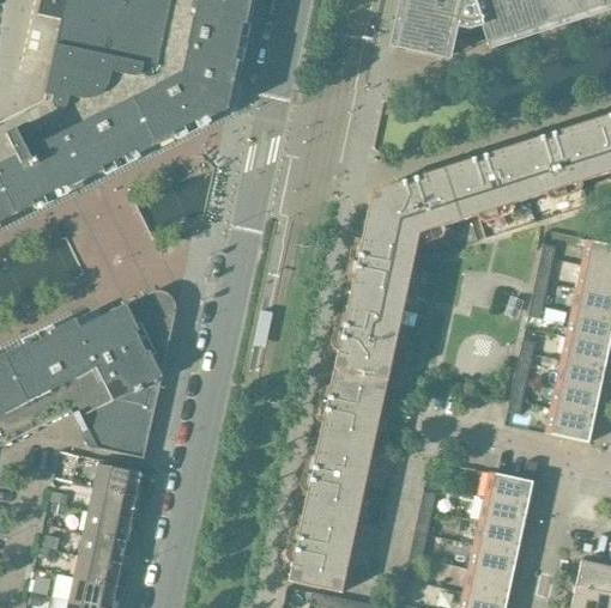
[(0,220),(229,108),(250,0),(65,0),(61,17),(44,98),(0,120),(0,220)]
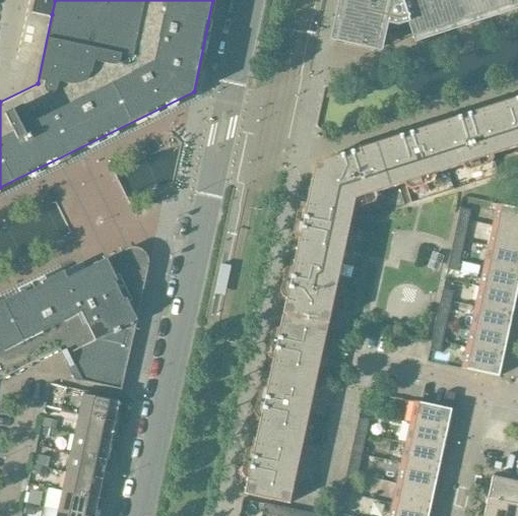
[(52,14),(55,0),(35,0),(33,10),(52,14)]
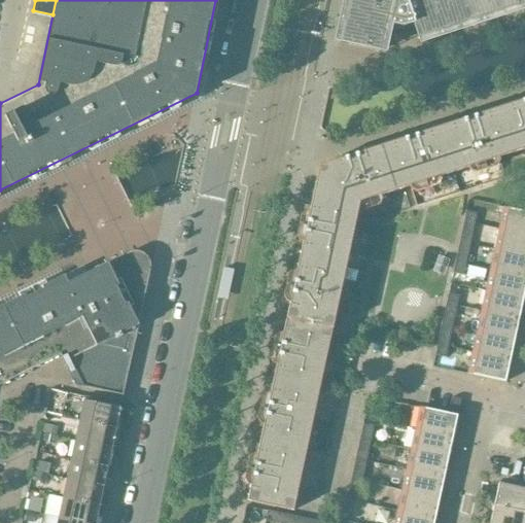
[(420,38),(524,4),(524,0),(408,0),(403,2),(395,0),(346,0),(339,39),(382,48),(388,20),(404,24),(414,21),(420,38)]
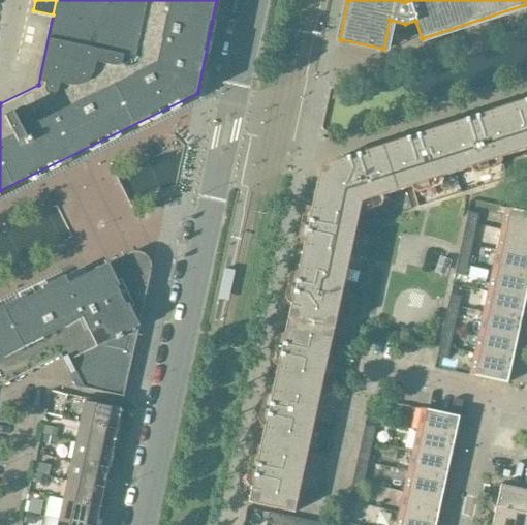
[(526,95),(524,96),(525,98),(501,105),(516,151),(526,147),(526,95)]
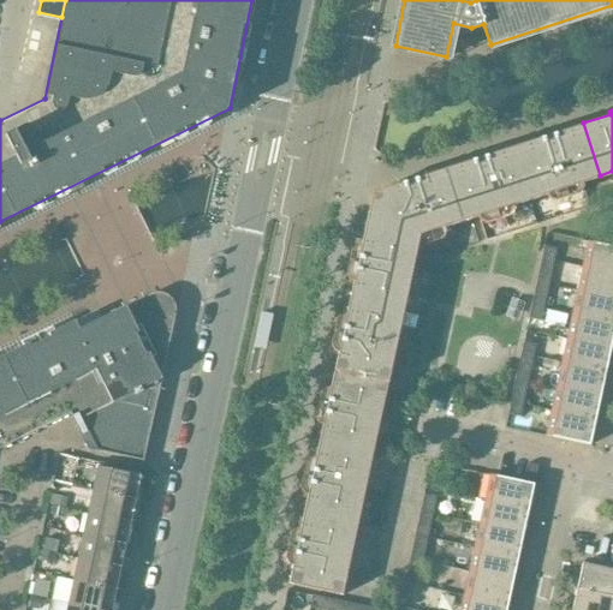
[(557,129),(541,133),(542,137),(515,145),(531,197),(600,175),(583,123),(557,132),(557,129)]
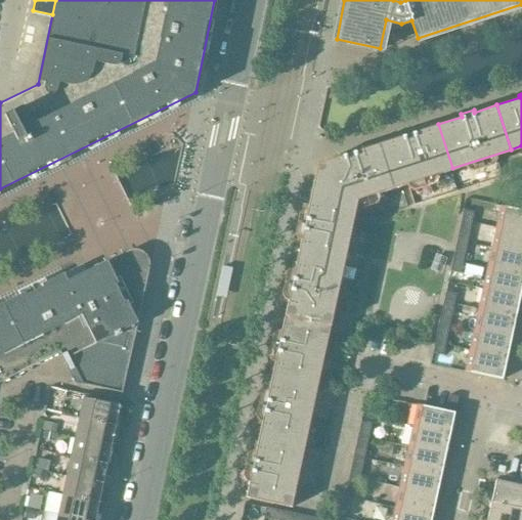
[(403,135),(380,142),(394,187),(452,168),(438,124),(416,131),(416,129),(402,133),(403,135)]
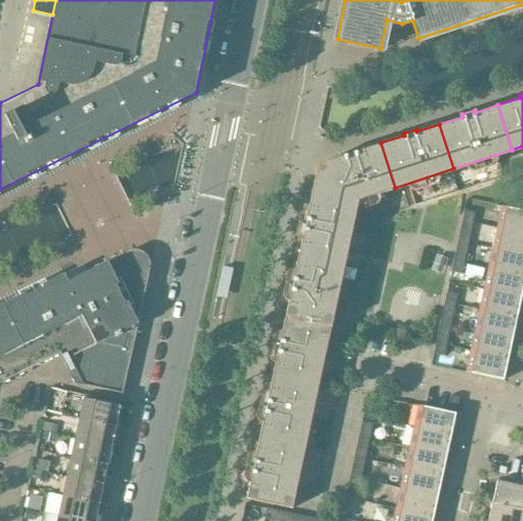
[(395,188),(380,143),(357,151),(356,148),(344,152),(345,155),(320,162),(321,164),(359,199),(395,188)]
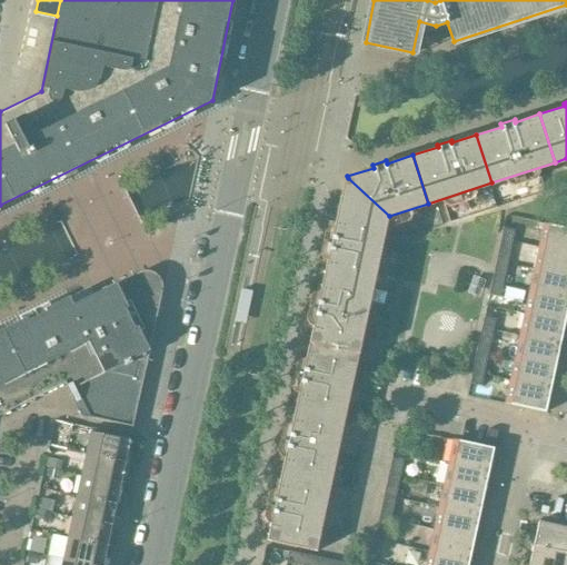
[(375,286),(389,216),(348,178),(346,179),(344,188),(341,200),(339,207),(334,235),(328,234),(325,249),(330,250),(325,275),(375,286)]
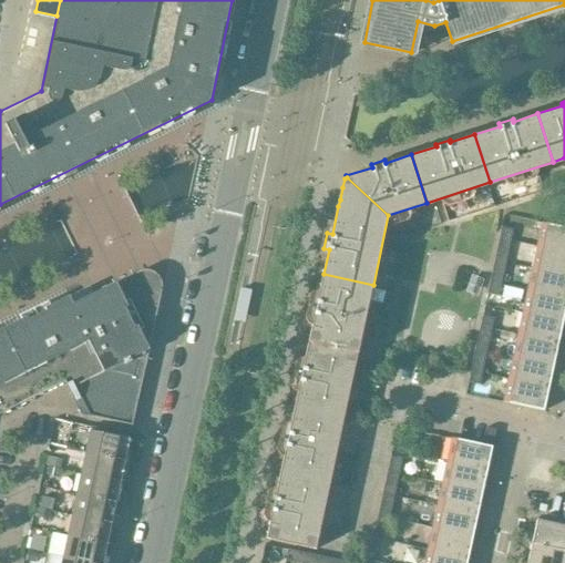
[(564,225),(543,221),(538,244),(564,249),(564,225)]
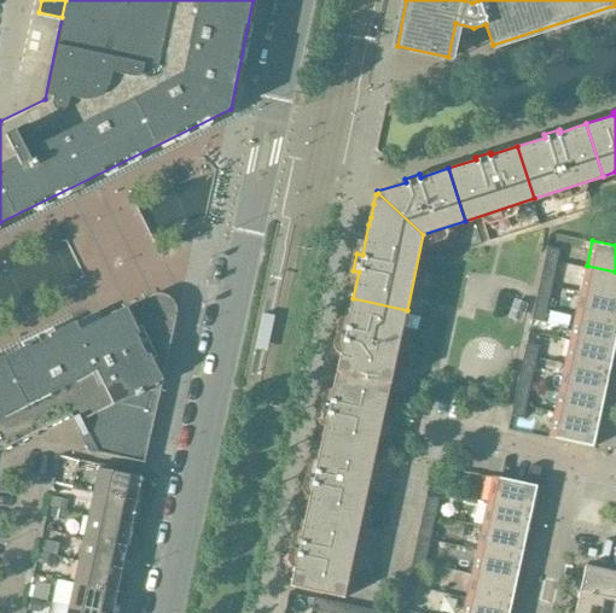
[(561,247),(548,244),(546,256),(558,260),(561,247)]
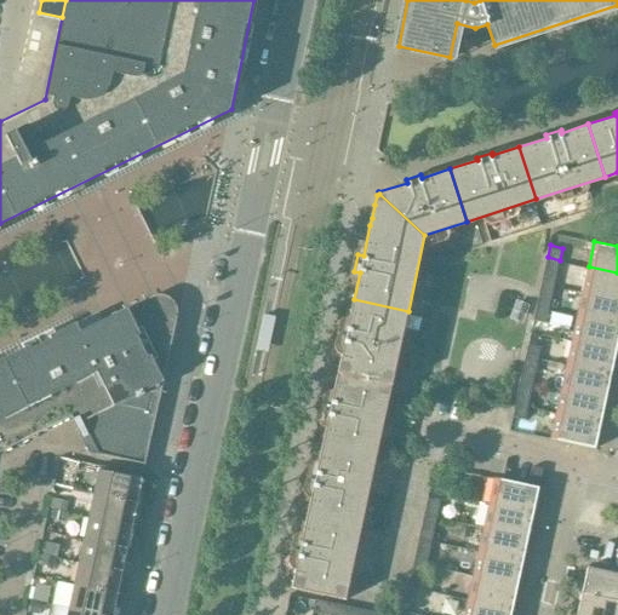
[(560,260),(548,257),(543,277),(556,280),(560,260)]
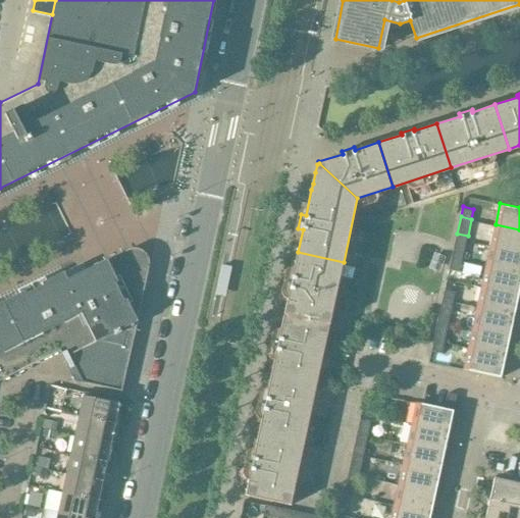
[(519,229),(496,224),(491,245),(519,251),(519,229)]
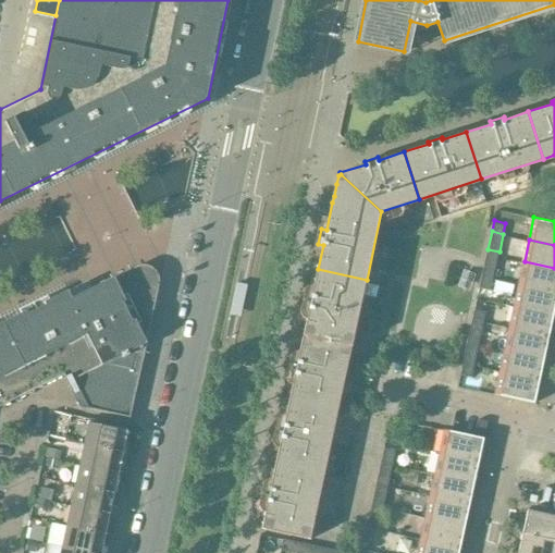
[(497,259),(486,257),(482,274),(494,277),(497,259)]
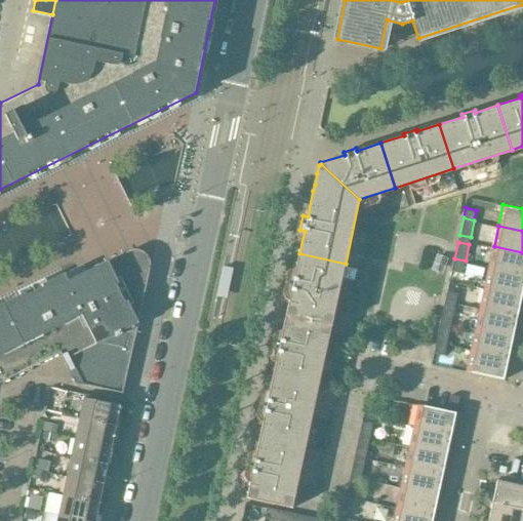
[(522,252),(494,246),(489,266),(522,274),(522,252)]
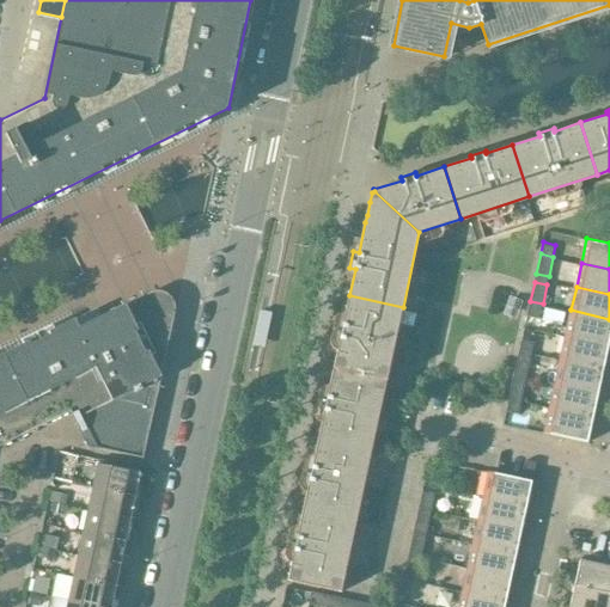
[(0,443),(72,409),(89,445),(145,457),(176,310),(177,305),(176,302),(175,300),(174,296),(172,295),(171,294),(169,292),(166,290),(164,289),(159,289),(157,289),(151,290),(80,325),(75,317),(0,354),(0,443)]
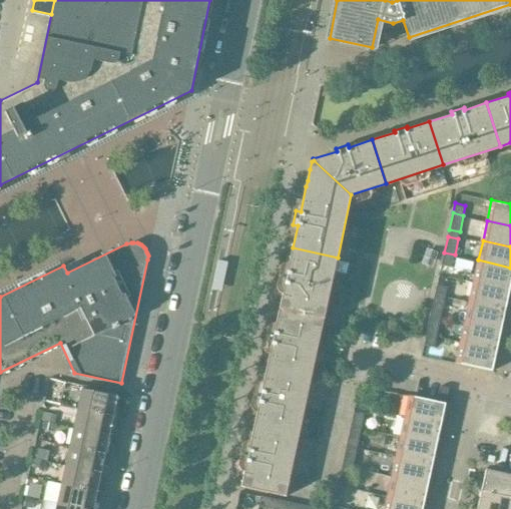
[(293,247),(288,271),(283,269),(280,283),(286,284),(281,307),(325,317),(338,258),(293,247)]
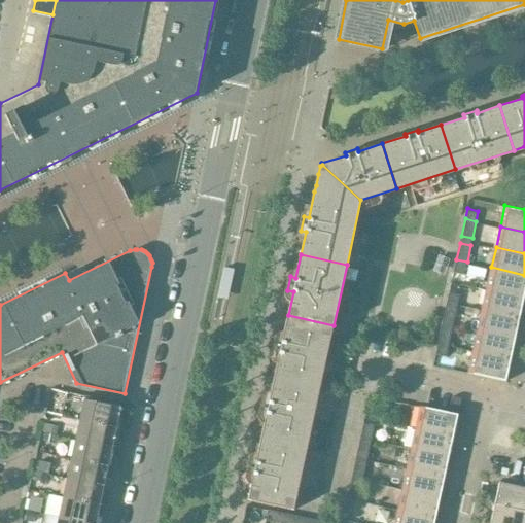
[(467,262),(456,259),(454,270),(465,273),(467,262)]
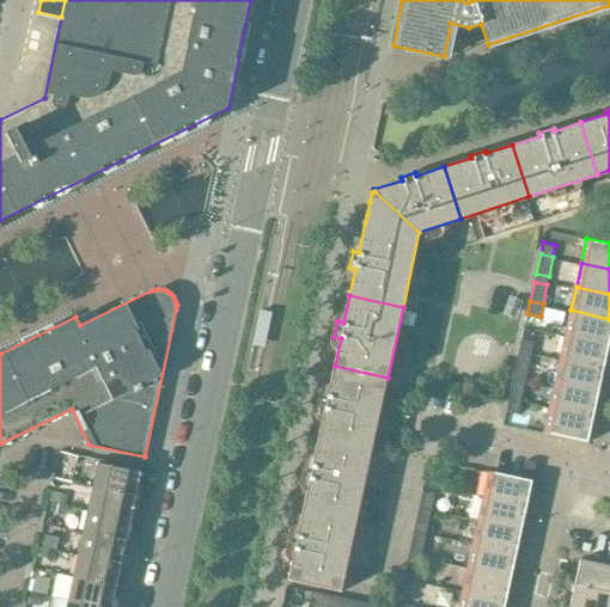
[(609,319),(571,310),(566,333),(609,343),(609,319)]
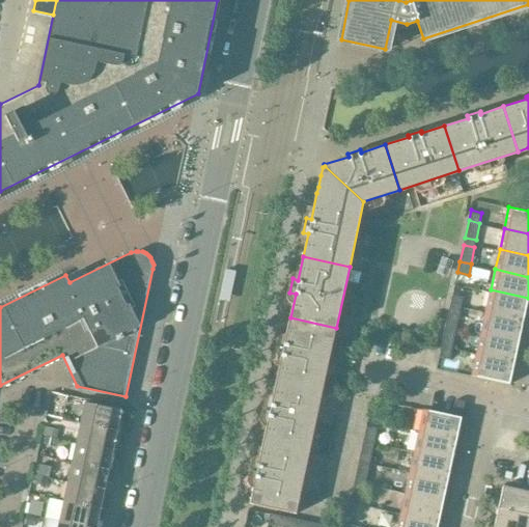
[(528,298),(491,289),(486,310),(524,319),(528,298)]
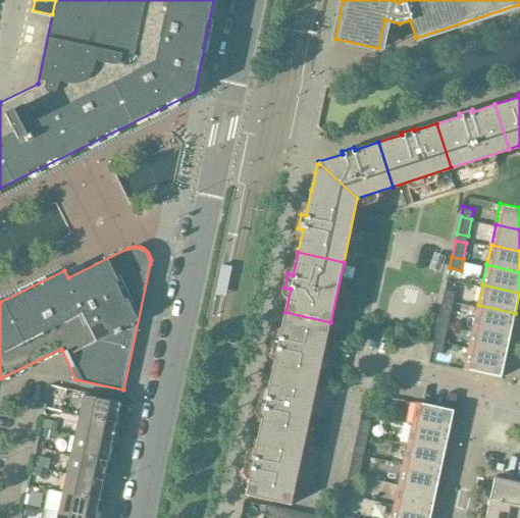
[(456,290),(446,288),(444,298),(454,300),(456,290)]
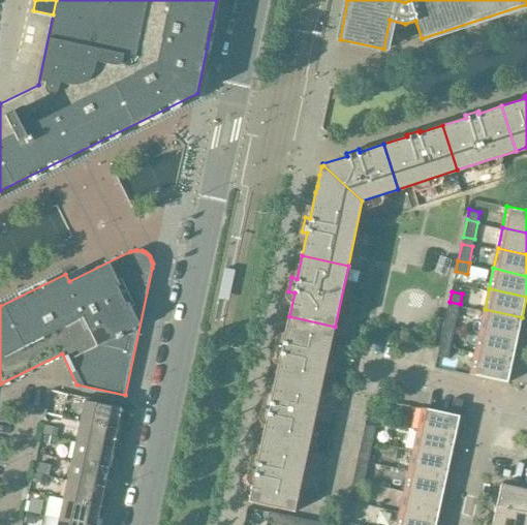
[(460,304),(450,302),(445,319),(457,321),(460,304)]
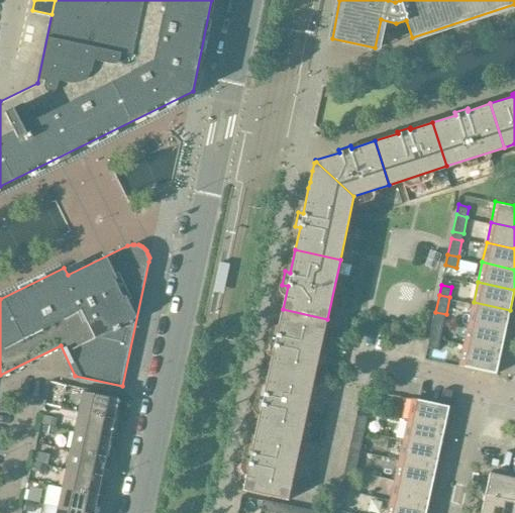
[(510,310),(474,302),(469,322),(506,330),(510,310)]
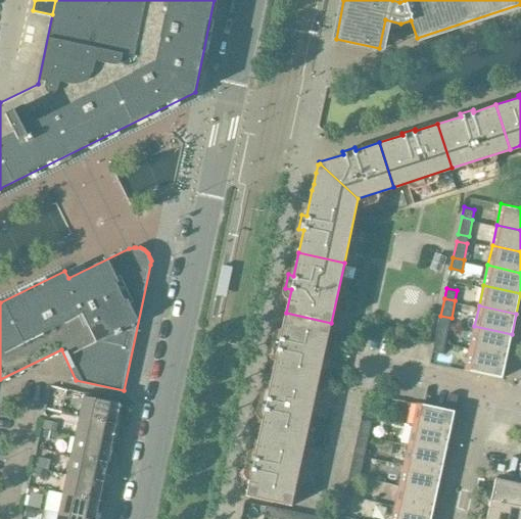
[(286,313),(281,336),(276,335),(273,349),(278,350),(273,372),(319,382),(331,323),(286,313)]
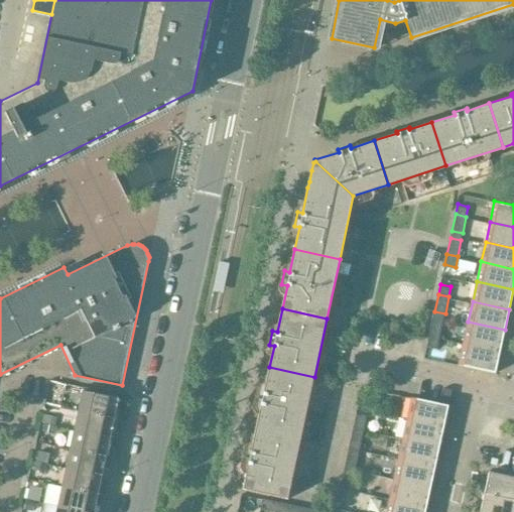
[(443,321),(433,317),(429,335),(440,337),(443,321)]
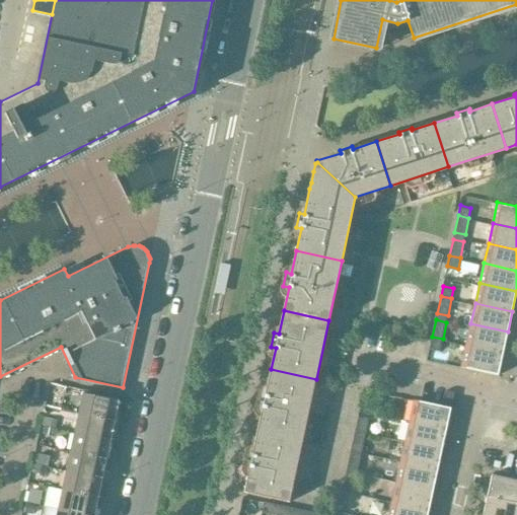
[(508,332),(470,323),(466,344),(503,352),(508,332)]
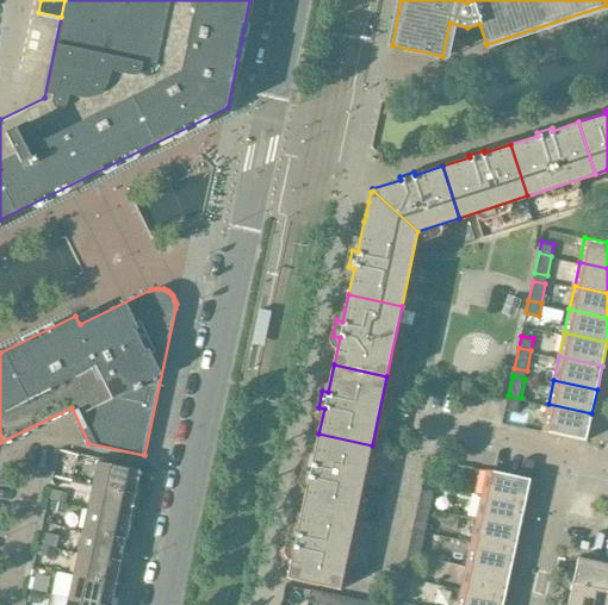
[(521,398),(508,395),(506,407),(517,410),(521,398)]
